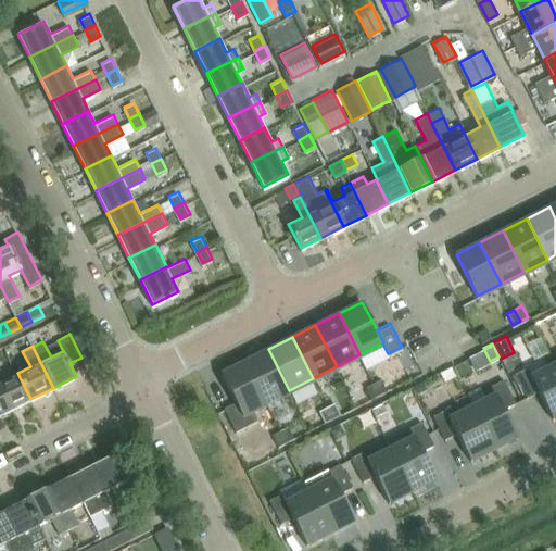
[(268,349),(245,361),(266,402),(289,390),(268,349)]
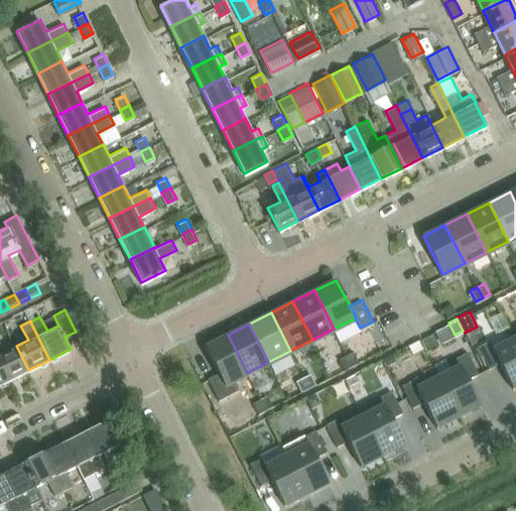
[(208,377),(219,398),(239,388),(234,379),(247,373),(228,335),(206,346),(219,371),(208,377)]
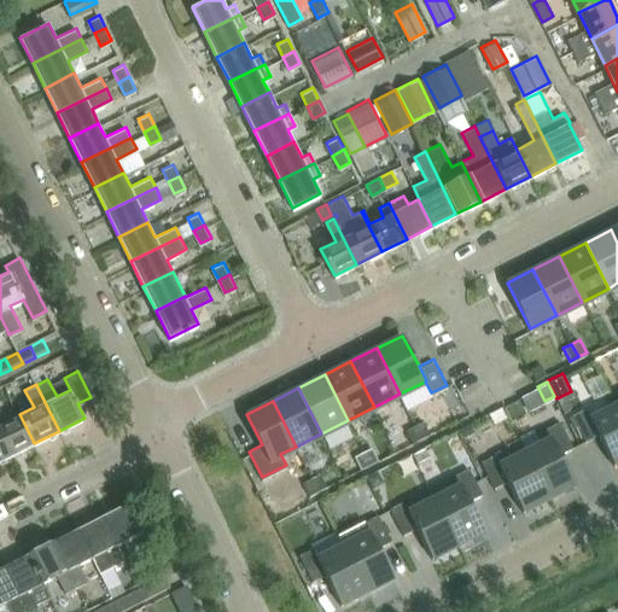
[(617,460),(617,406),(617,403),(590,417),(586,407),(572,413),(586,439),(598,432),(613,462),(617,460)]
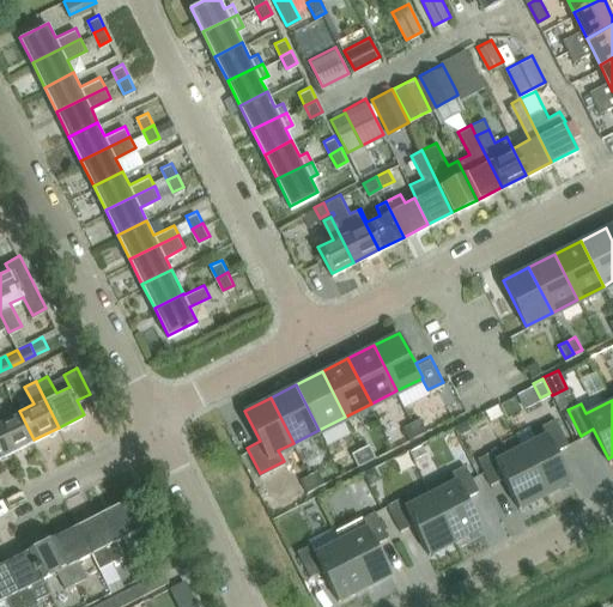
[(0,433),(8,453),(34,439),(19,411),(6,418),(0,406),(0,433)]
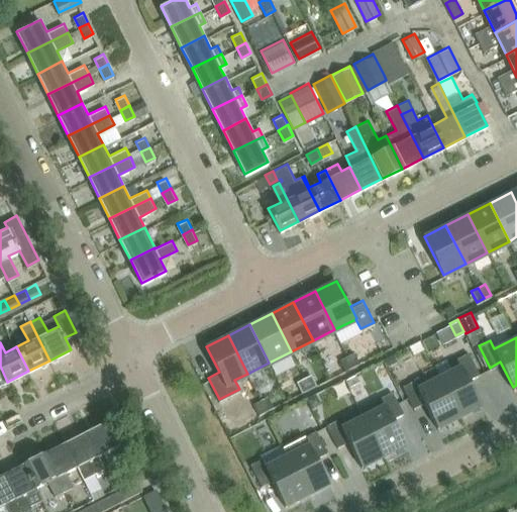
[(353,350),(346,354),(352,366),(359,362),(353,350)]
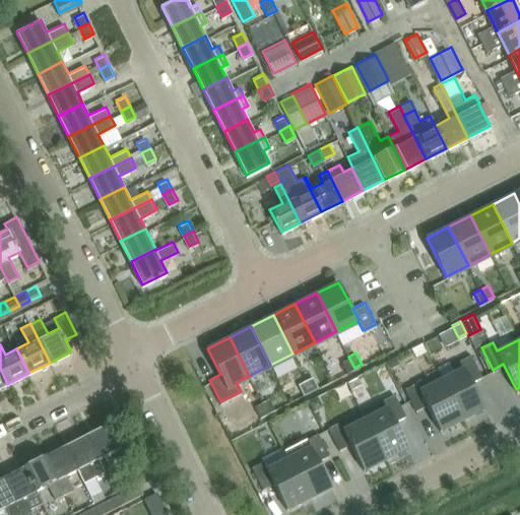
[(395,353),(384,360),(388,367),(398,361),(395,353)]
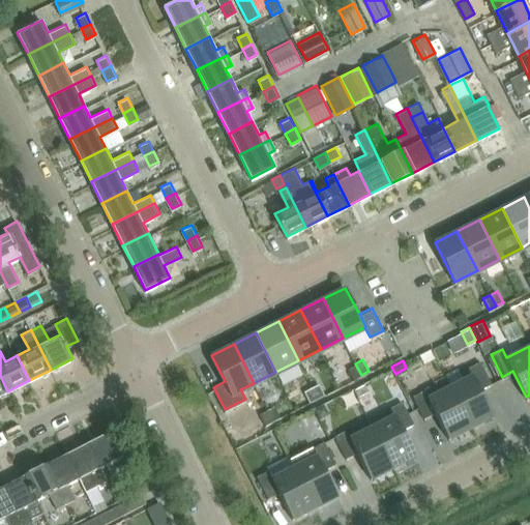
[(464,380),(451,386),(471,426),(494,414),(480,388),(492,382),(480,360),(460,371),(464,380)]
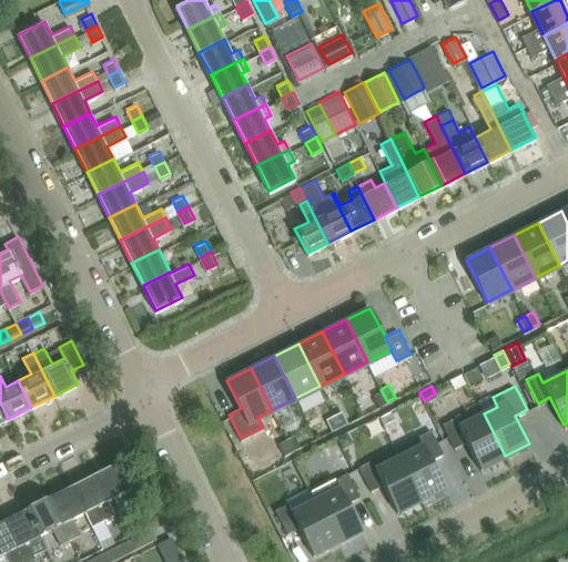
[(381,389),(373,392),(379,405),(387,401),(381,389)]
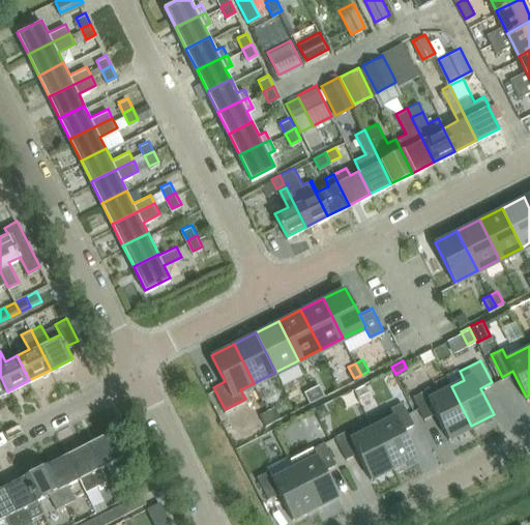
[(424,417),(435,411),(448,437),(471,426),(451,386),(447,377),(413,395),(424,417)]
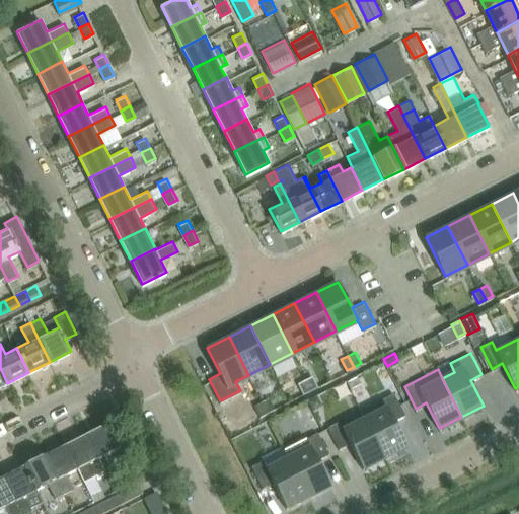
[(312,374),(305,378),(310,388),(317,385),(312,374)]
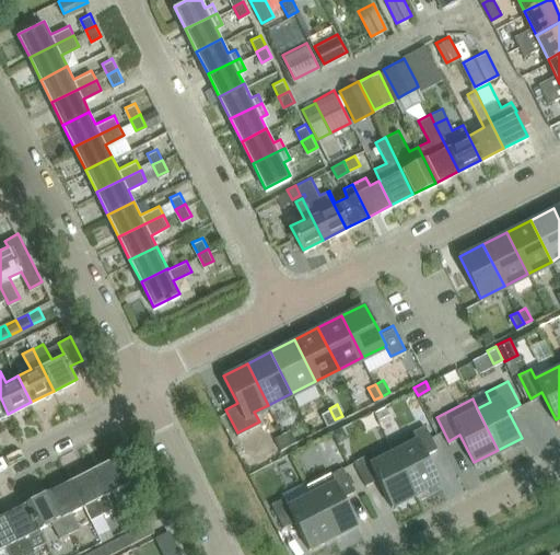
[(385,405),(374,409),(377,417),(388,412),(385,405)]
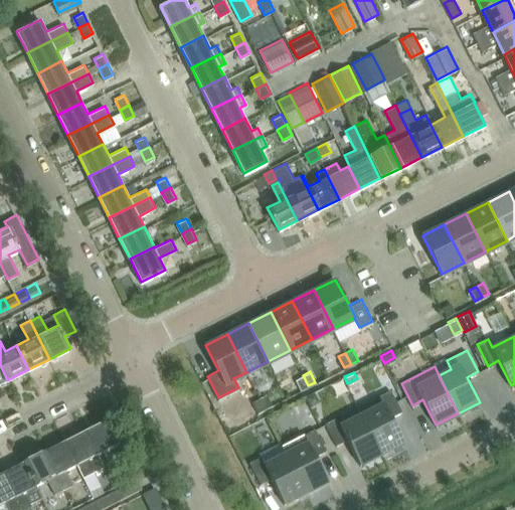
[(303,375),(296,378),(301,389),(308,385),(303,375)]
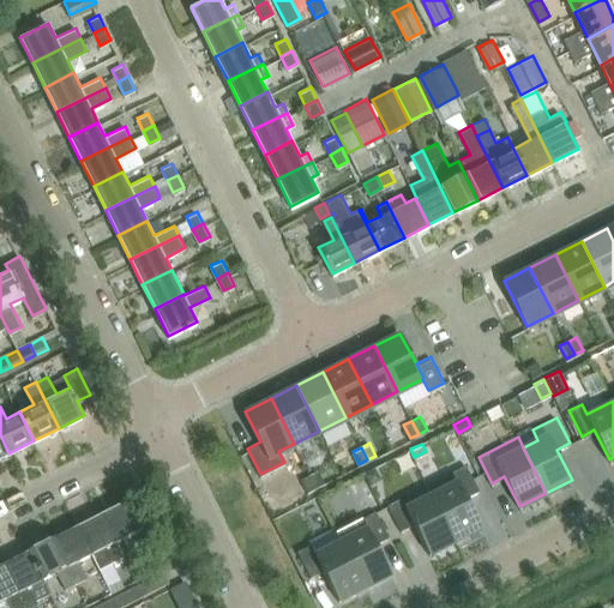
[(456,540),(482,527),(467,497),(480,489),(467,464),(426,485),(432,494),(456,540)]
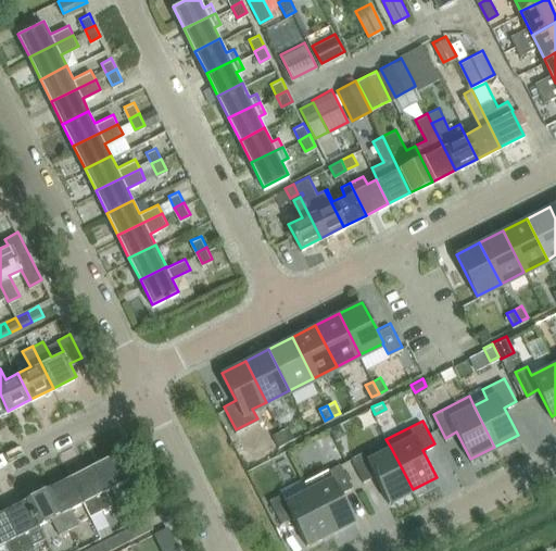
[(340,427),(338,422),(328,427),(333,436),(338,434),(340,427)]
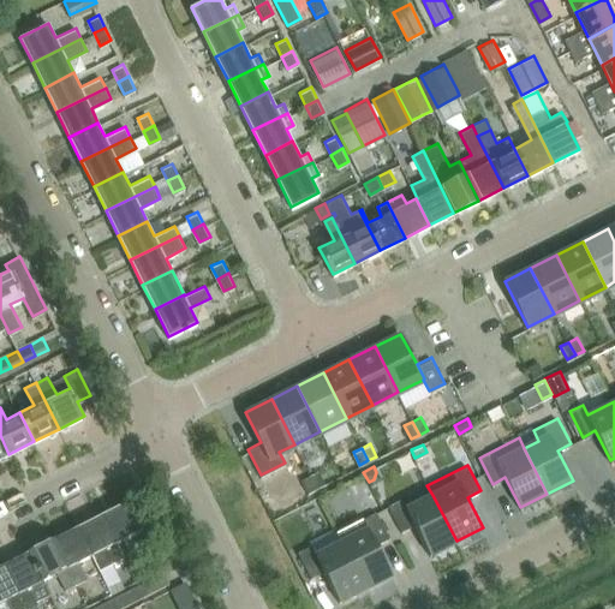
[(318,470),(310,473),(316,487),(326,483),(318,470)]
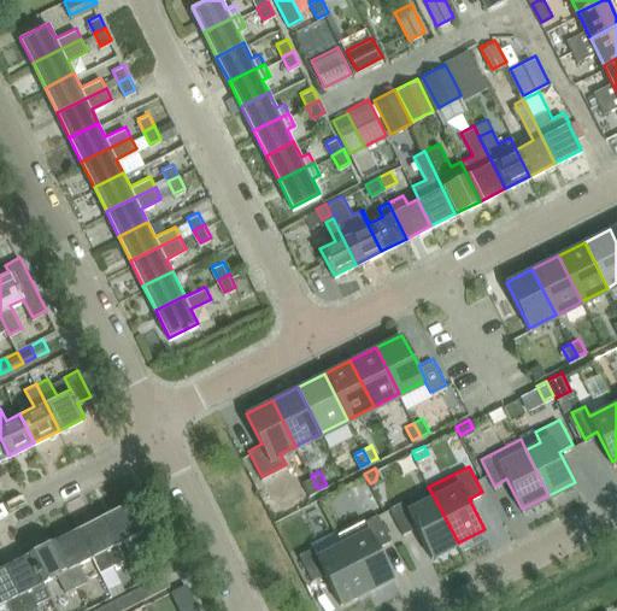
[(311,475),(303,480),(310,493),(317,488),(311,475)]
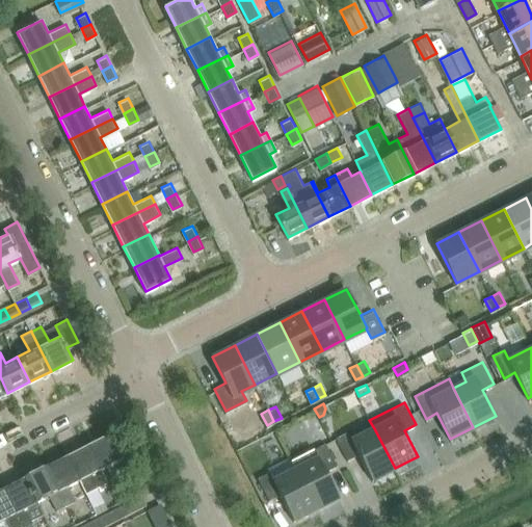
[(347,459),(358,453),(372,479),(395,468),(374,428),(362,435),(356,426),(336,437),(347,459)]
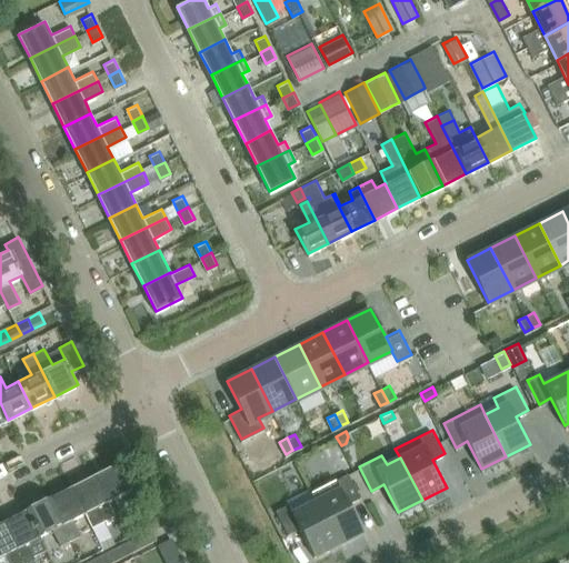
[(118,462),(96,473),(109,500),(132,489),(118,462)]
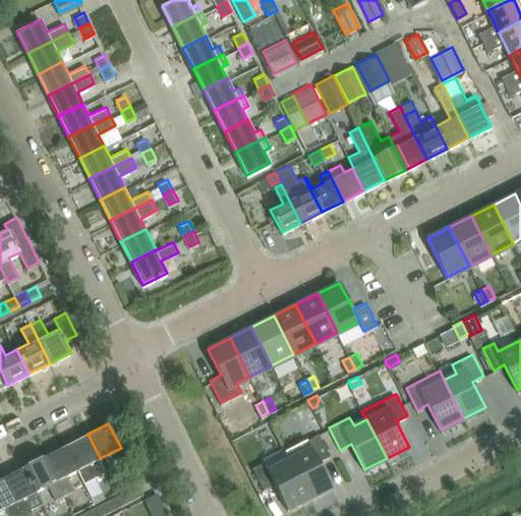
[(332,485),(319,460),(330,454),(319,433),(285,450),(289,459),(290,458),(309,497),(332,485)]
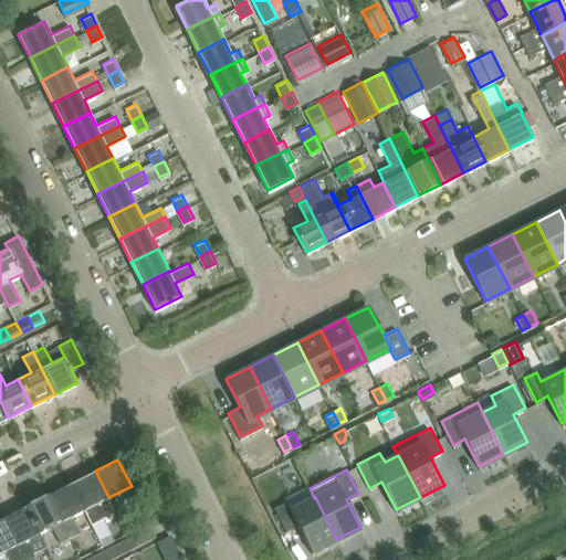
[(95,471),(72,483),(85,509),(84,509),(92,522),(115,511),(107,497),(108,497),(95,471)]
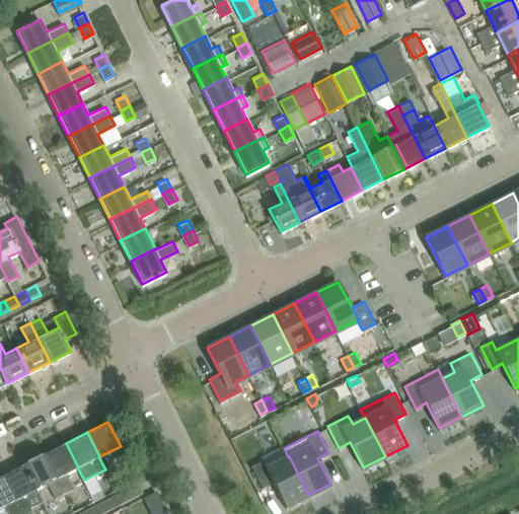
[(78,467),(66,443),(46,453),(65,492),(74,487),(67,472),(77,467),(78,467)]
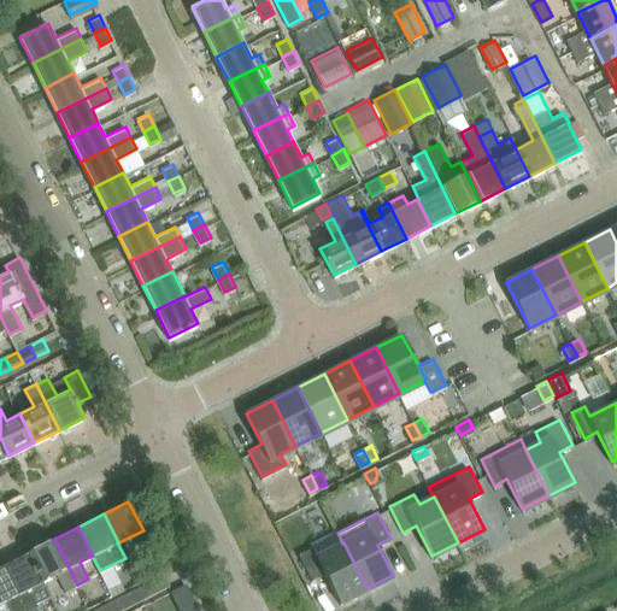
[(54,539),(29,551),(43,580),(57,574),(65,591),(77,585),(54,539)]
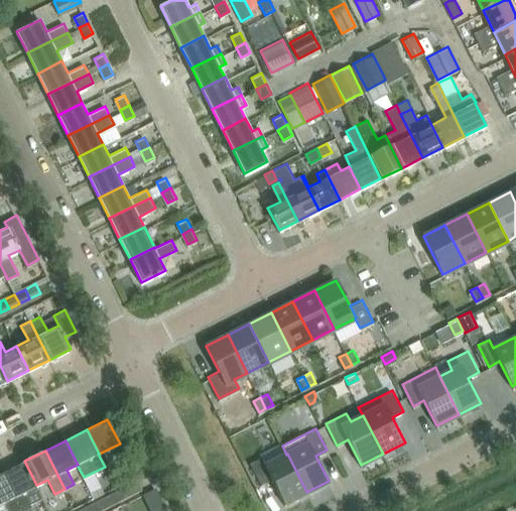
[(272,480),(284,503),(306,492),(287,454),(286,455),(265,465),(261,457),(250,462),(261,485),(272,480)]
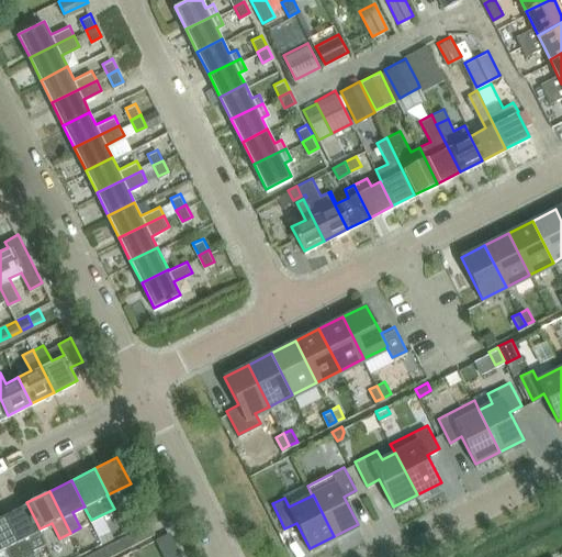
[(26,502),(3,514),(25,556),(35,550),(27,535),(40,528),(26,502)]
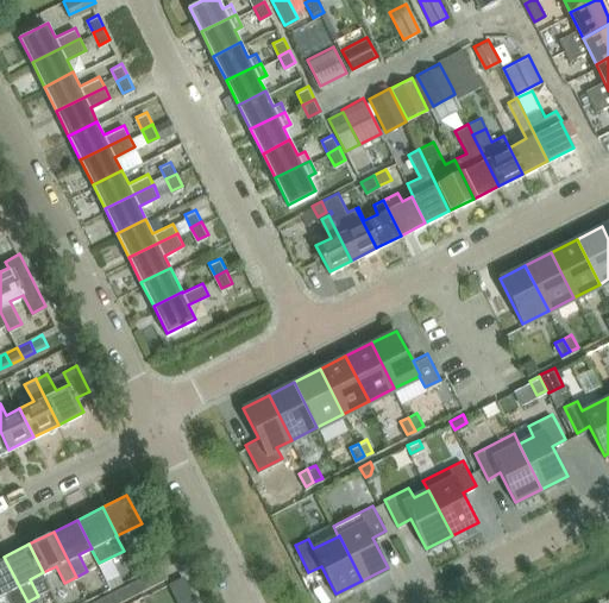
[(23,602),(27,602),(4,557),(0,558),(0,594),(7,591),(13,602),(23,602)]
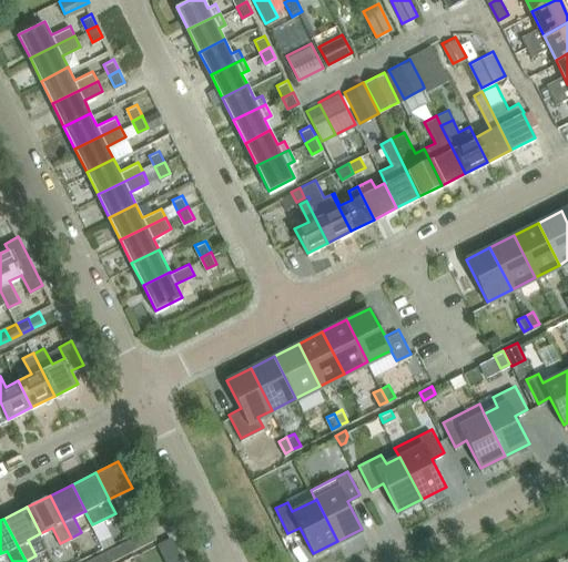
[(144,542),(156,537),(151,527),(139,532),(144,542)]
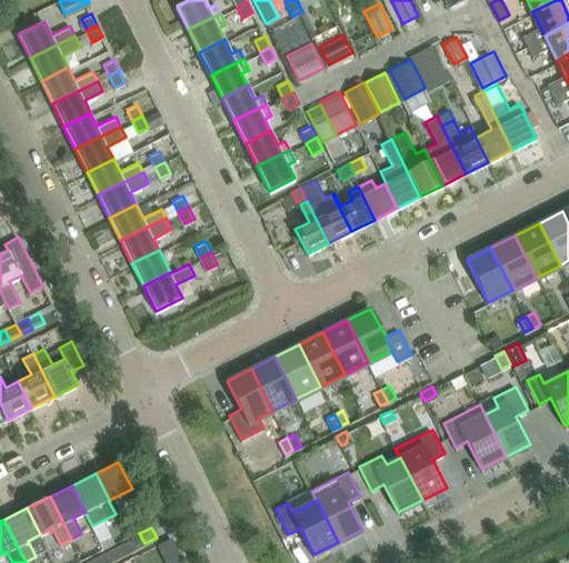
[(139,533),(128,540),(132,550),(145,543),(139,533)]
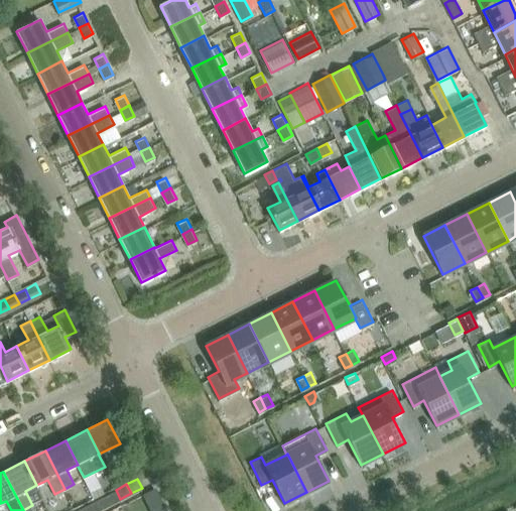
[(110,504),(120,499),(116,490),(106,495),(110,504)]
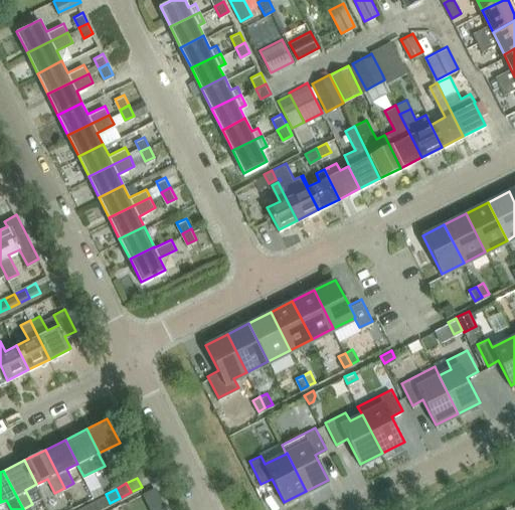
[(106,494),(95,499),(100,508),(110,503),(106,494)]
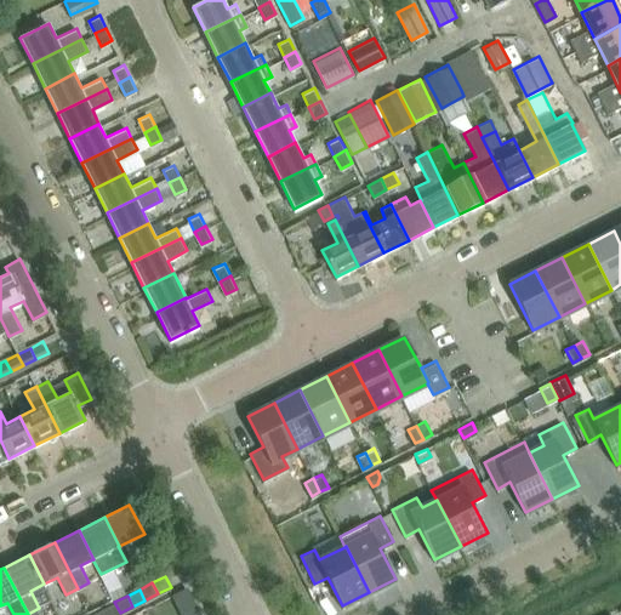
[(106,614),(115,614),(120,613),(114,602),(102,608),(106,614)]
